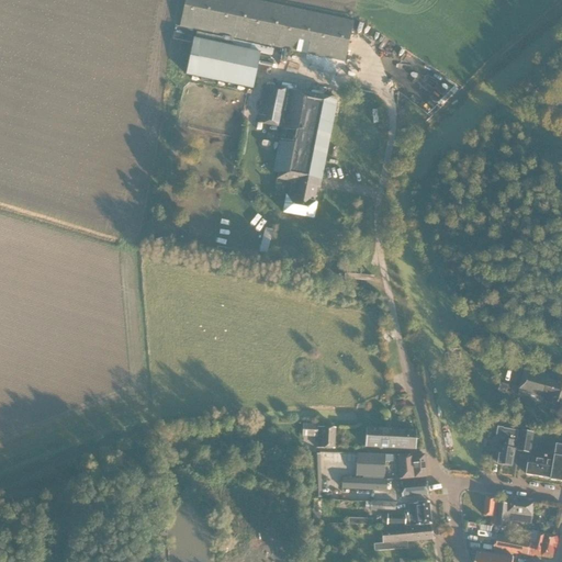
[(186,0),(180,27),(290,51),(345,63),(353,21),(254,0),(186,0)]
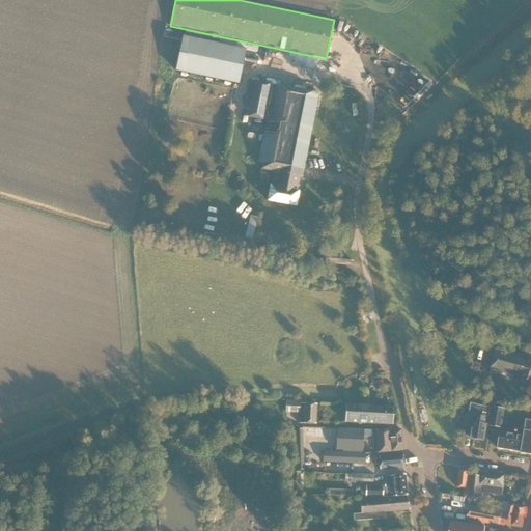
[(240,84),(247,49),(184,36),(176,72),(240,84)]
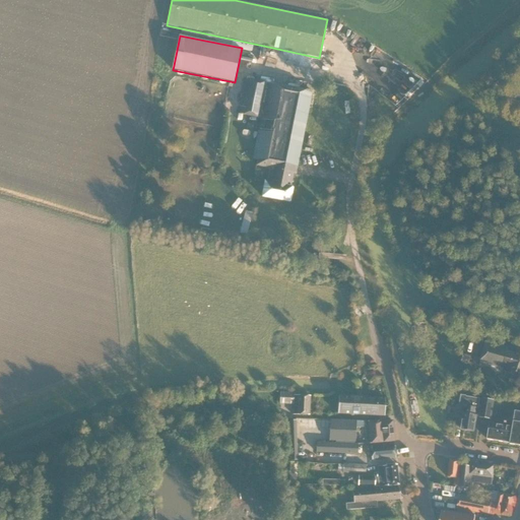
[(298,164),(311,96),(312,91),(268,83),(246,79),(239,114),(261,119),(253,159),(258,160),(257,167),(268,169),(269,169),(268,177),(267,183),(265,182),(262,197),(268,198),(289,202),(293,187),(290,187),(293,173),(296,174),(298,164)]
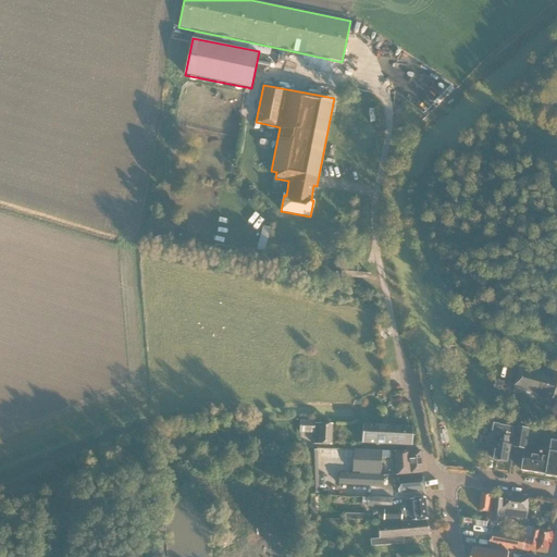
[(540,106),(531,99),(528,103),(537,109),(540,106)]
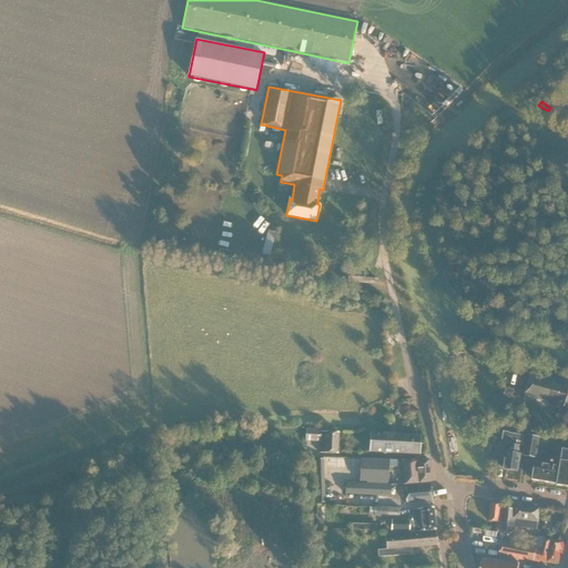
[(531,373),(524,399),(548,406),(550,399),(558,403),(557,407),(567,411),(567,382),(565,381),(564,386),(555,384),(556,379),(531,373)]
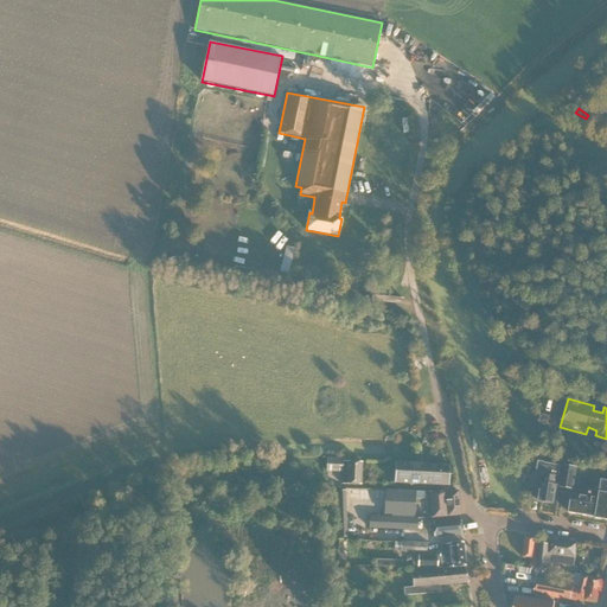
[(550,416),(541,413),(538,421),(548,425),(548,423),(550,423),(551,417),(550,416)]
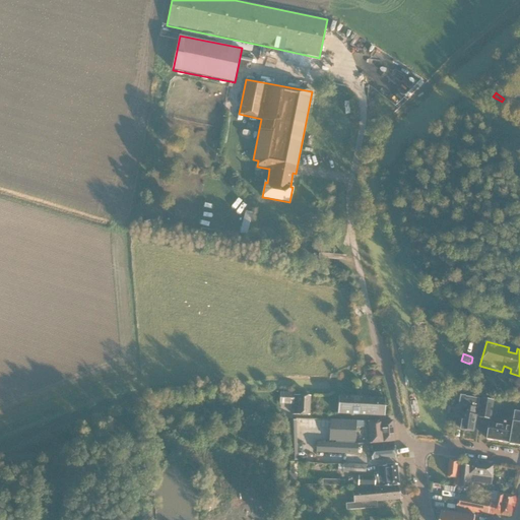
[(286,404),(294,404),(293,414),(309,415),(310,396),(294,395),(294,393),(280,392),(280,403),(286,404)]
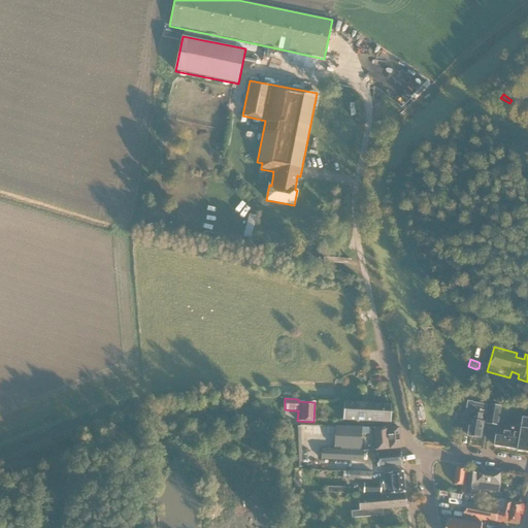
[(483,438),(485,422),(483,422),(484,415),(487,415),(488,404),(469,401),(467,411),(474,413),(473,420),(470,420),(469,428),(470,428),(469,436),(483,438)]
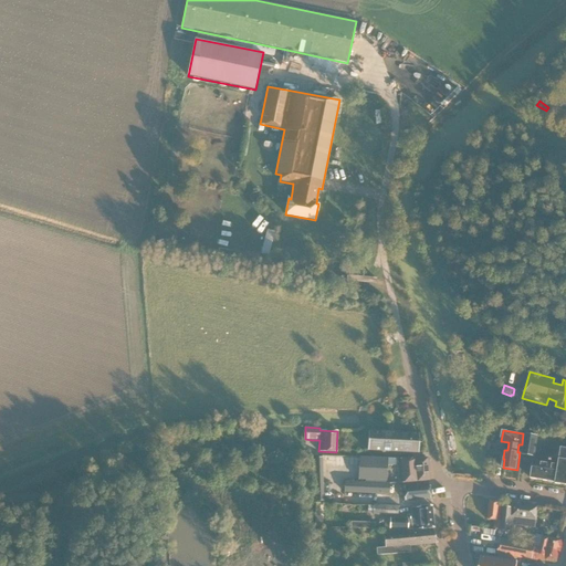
[(419,452),(419,433),(368,431),(368,450),(419,452)]
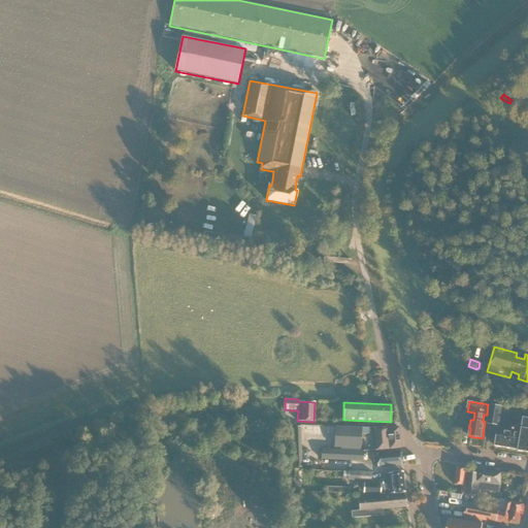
[(490,404),(487,425),(499,426),(502,406),(490,404)]
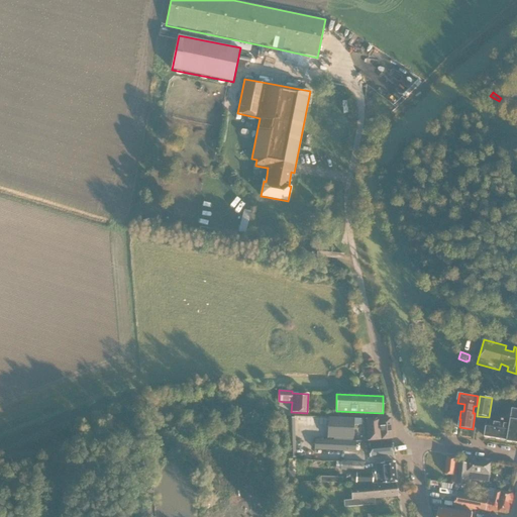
[(516,409),(513,409),(510,422),(488,419),(485,437),(507,440),(507,441),(516,442),(516,409)]
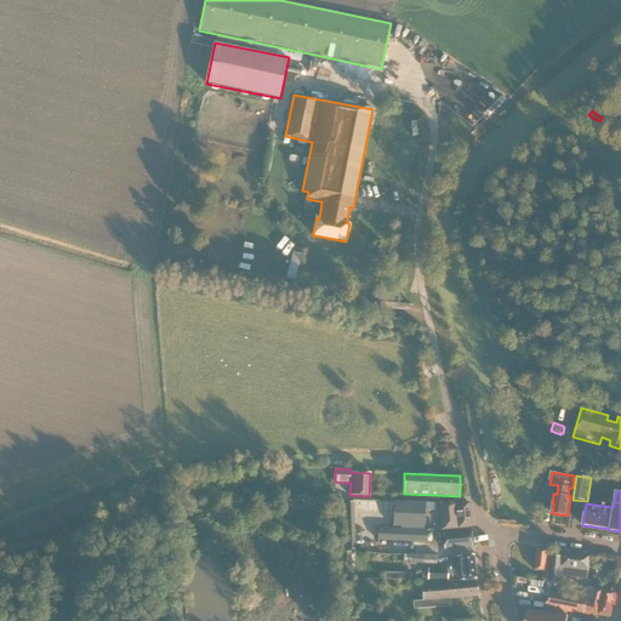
[(425,502),(394,501),(393,527),(423,528),(425,502)]
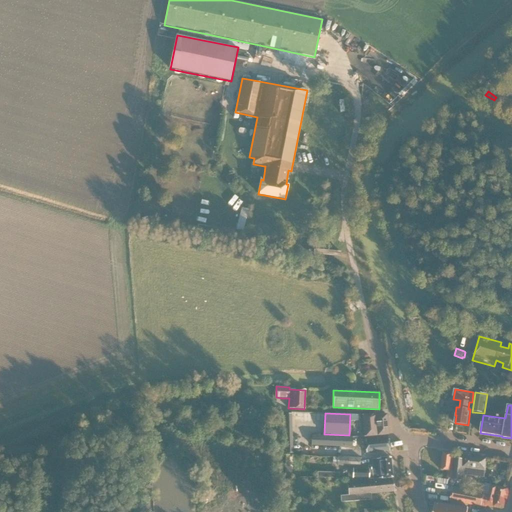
[(364,437),(388,435),(386,414),(376,415),(373,414),(362,415),(364,437)]
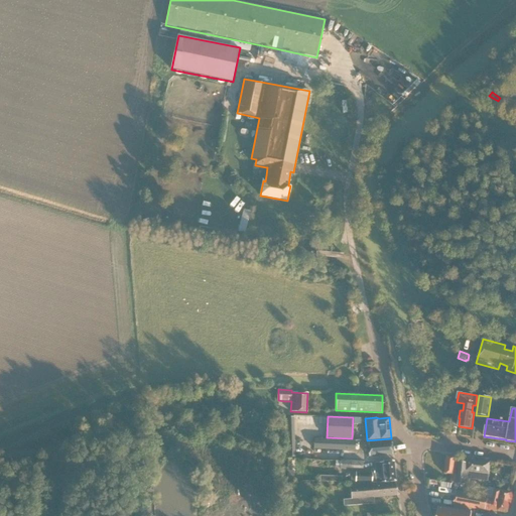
[(314,438),(313,449),(355,452),(355,449),(355,440),(316,438),(314,438)]
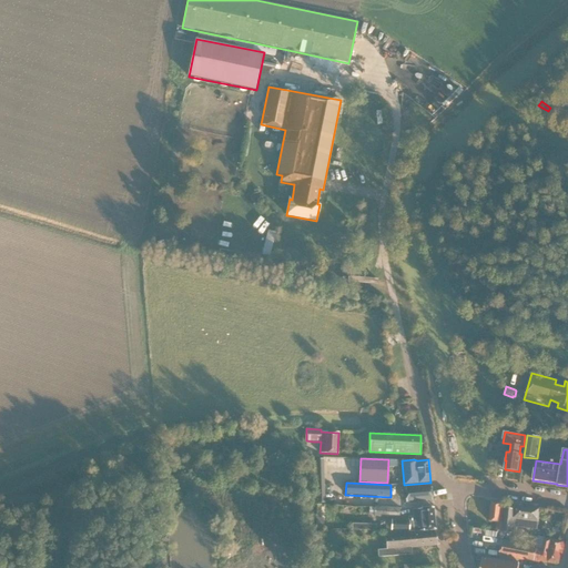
[(406,503),(433,500),(430,485),(405,486),(406,503)]
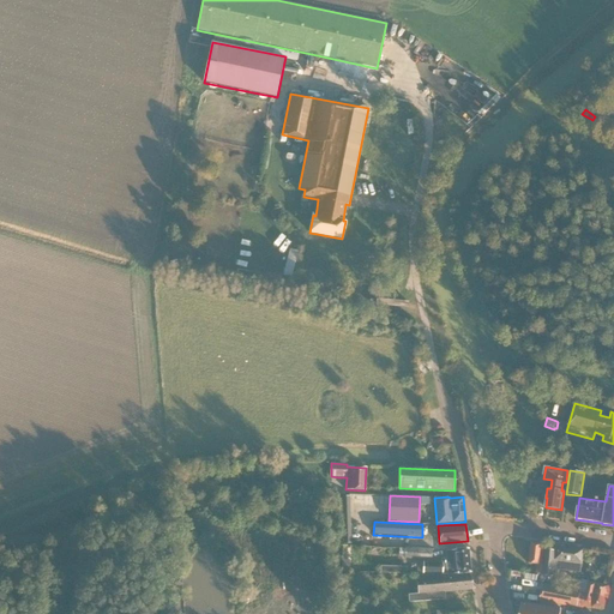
[(537,573),(542,575),(543,563),(542,561),(545,543),(531,542),(529,564),(539,565),(537,573)]
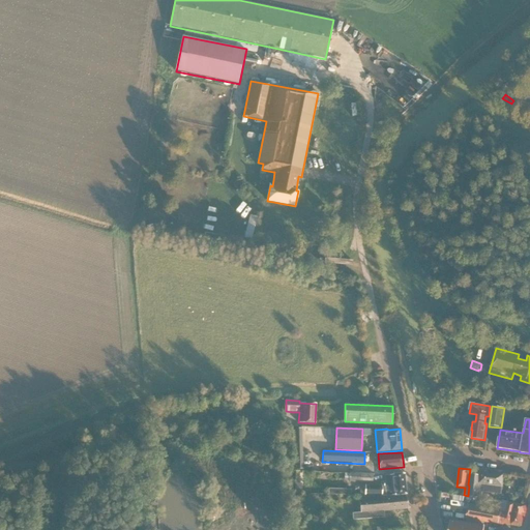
[(469,486),(468,496),(481,498),(482,492),(501,494),(504,475),(481,472),(480,476),(471,475),(469,486)]
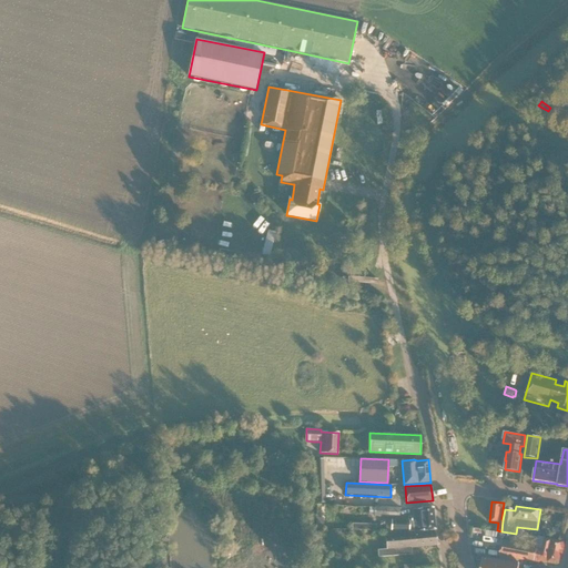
[(375,507),(374,517),(399,518),(401,508),(375,507)]
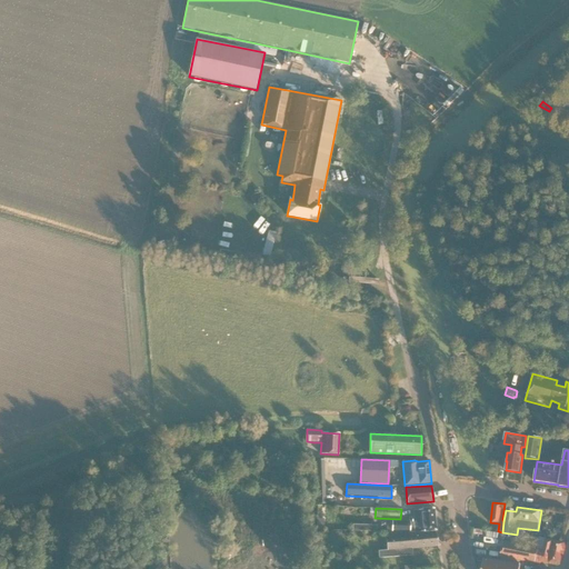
[(410,521),(392,521),(392,522),(392,531),(392,532),(416,532),(437,530),(435,509),(413,510),(413,512),(410,512),(410,519),(410,521)]
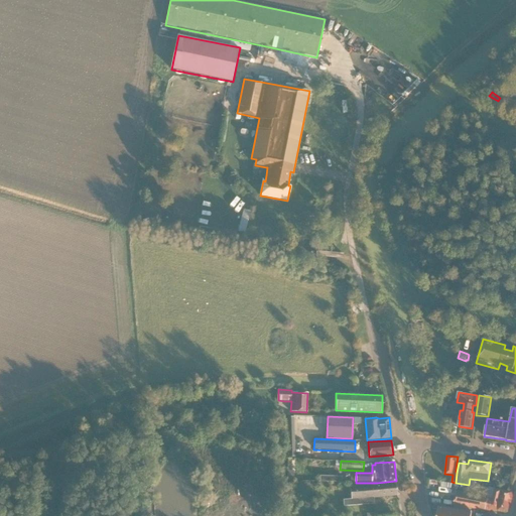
[(374,498),(397,496),(396,484),(351,488),(352,499),(344,500),(344,506),(374,504),(374,498)]
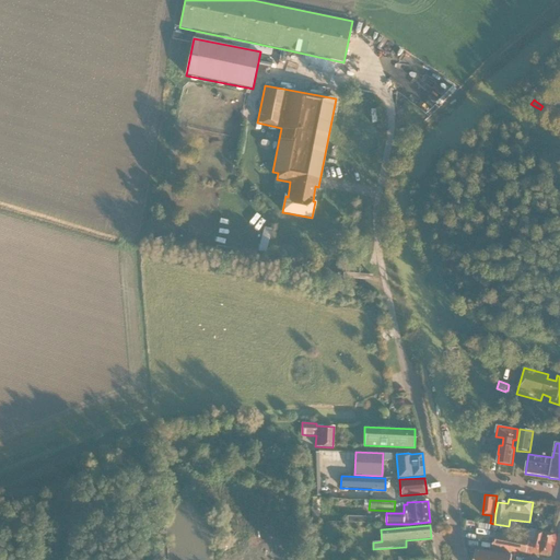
[(532,552),(533,552),(547,556),(551,556),(556,535),(553,534),(537,531),(534,541),(532,552)]
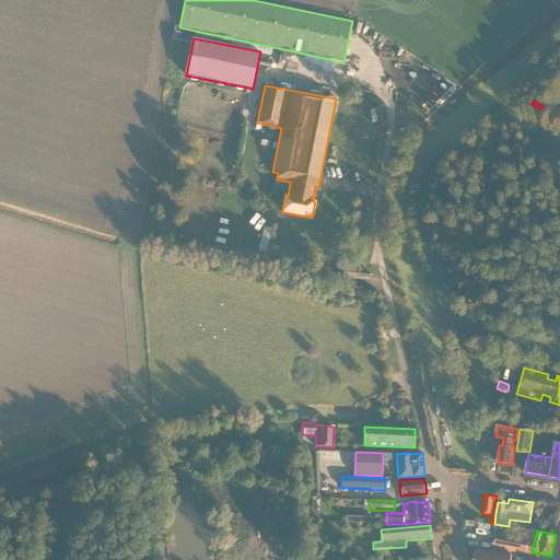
[(532,552),(534,541),(529,540),(497,533),(493,548),(532,555),(533,552),(532,552)]
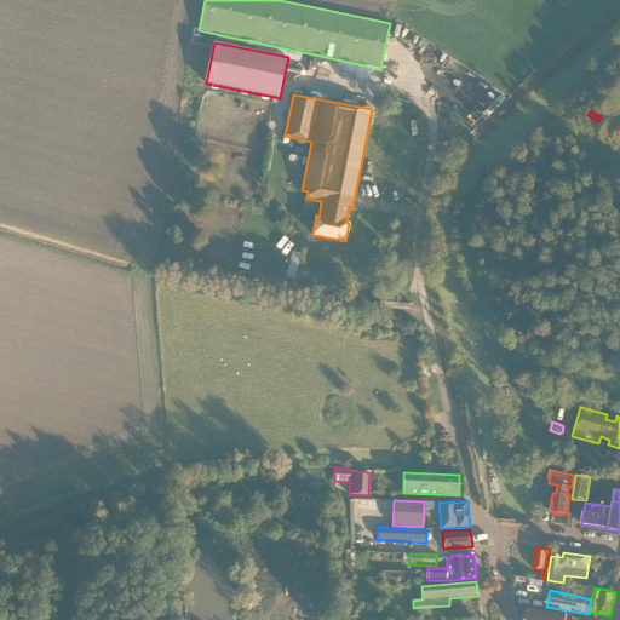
[(527,609),(526,619),(569,619),(572,614),(572,613),(570,612),(568,619),(567,619),(568,615),(527,609)]
